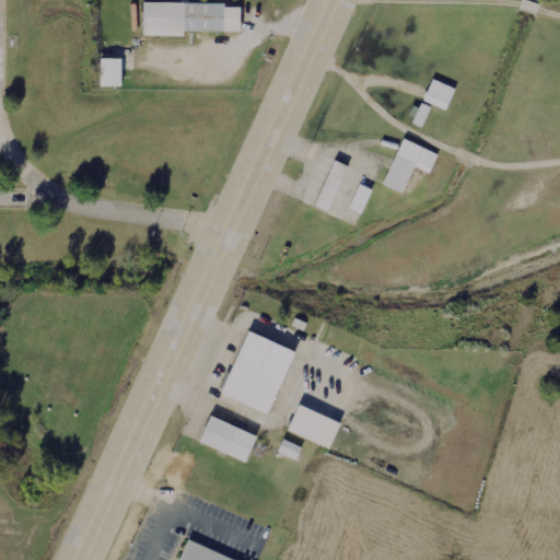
[(143,36),(185,36),(185,32),(241,32),(242,4),(143,2),(143,36)]
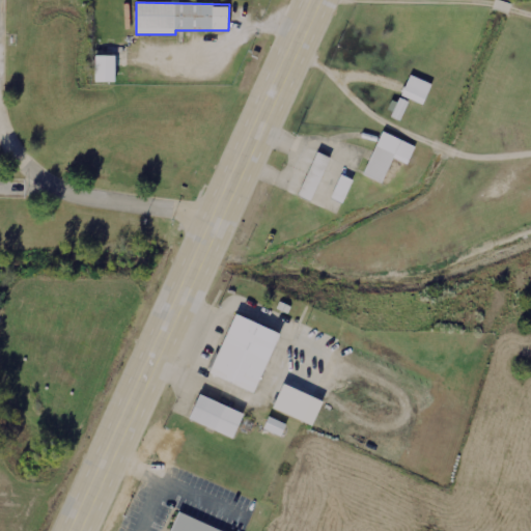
[(94,82),(115,82),(115,56),(94,55),(94,82)]
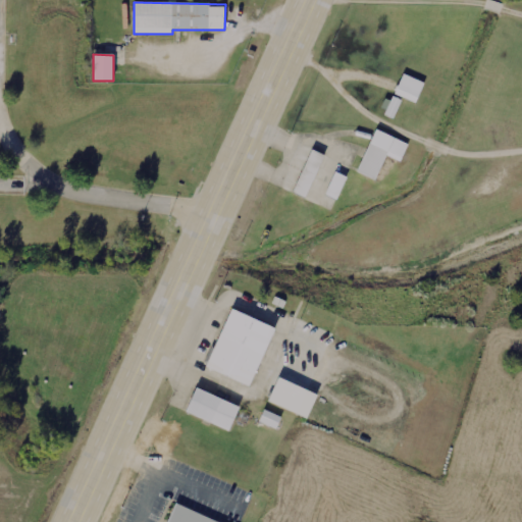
[(425,83),(403,73),(395,94),(417,103),(425,83)]
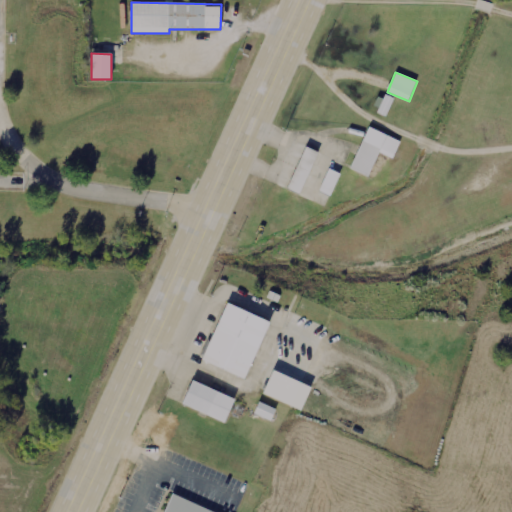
[(375,109),(387,115),(395,98),(383,93),(375,109)]
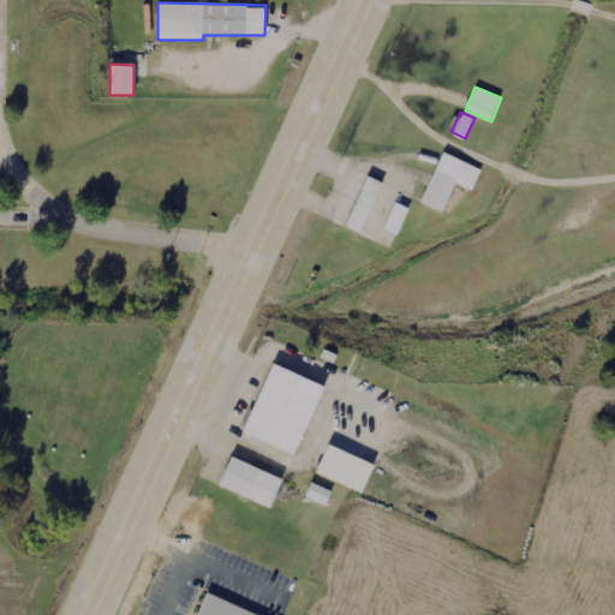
[(421,203),(443,213),(455,183),(473,190),(482,169),(442,153),(421,203)]
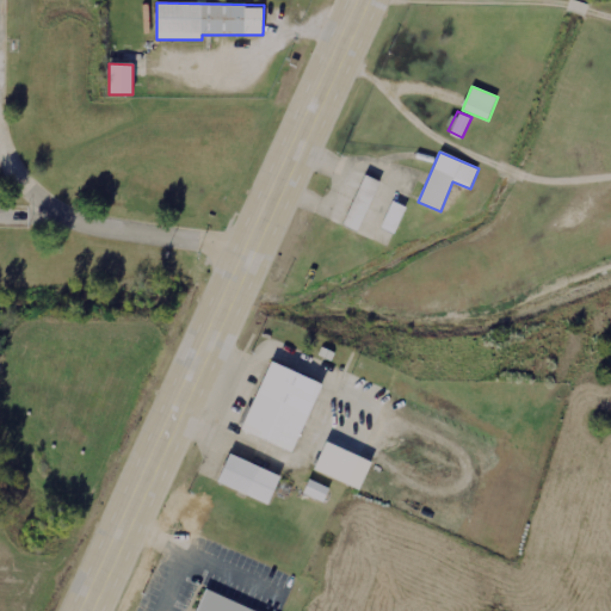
[(380,181),(364,174),(343,224),(357,232),(380,181)]
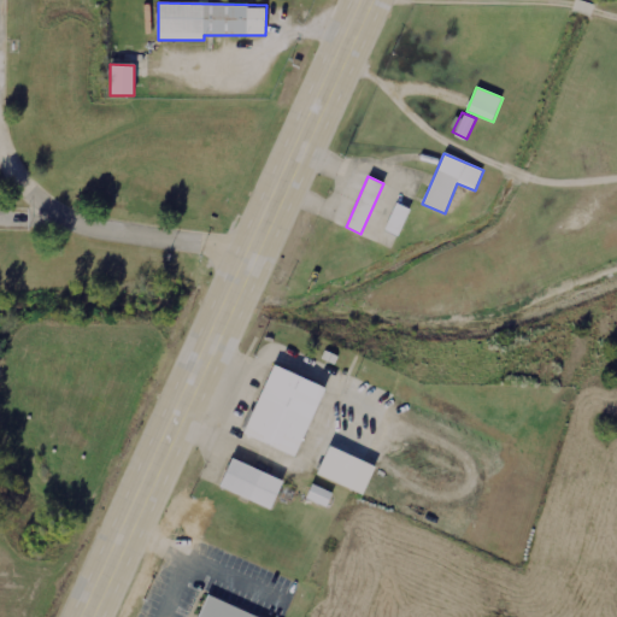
[(325,387),(271,365),(242,435),(295,457),(325,387)]
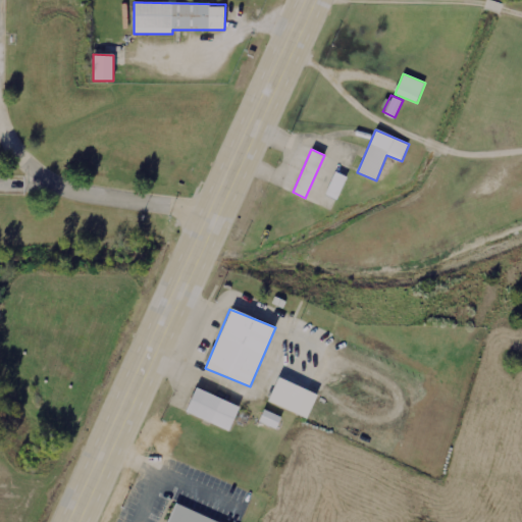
[(267,402),(308,419),(318,395),(277,377),(267,402)]
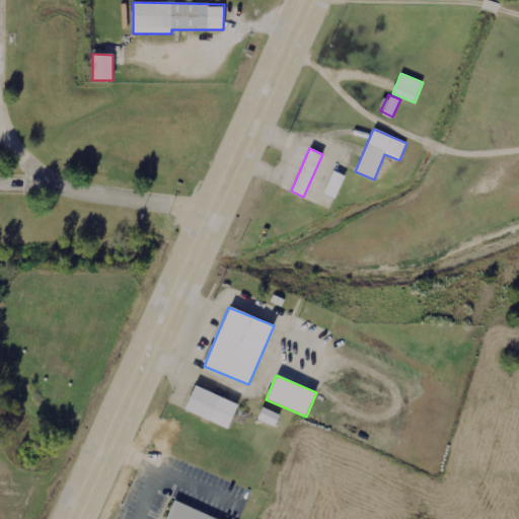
[(239,405),(195,386),(184,410),(228,430),(239,405)]
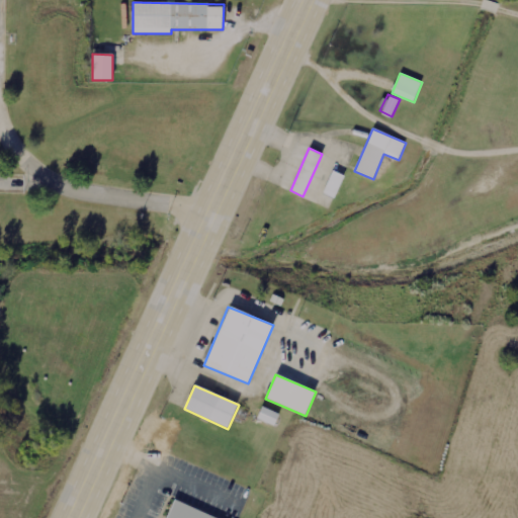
[(275,426),(280,415),(262,407),(257,419),(275,426)]
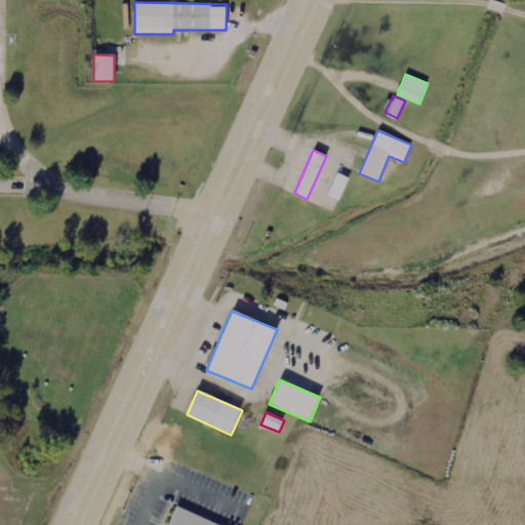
[(219,524),(172,505),(163,524),(219,524)]
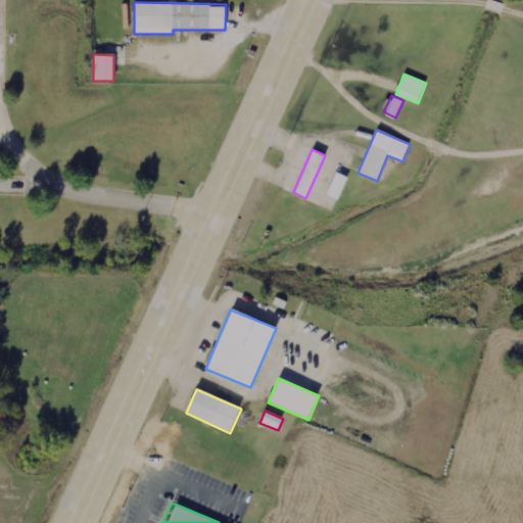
All buildings are outlined.
